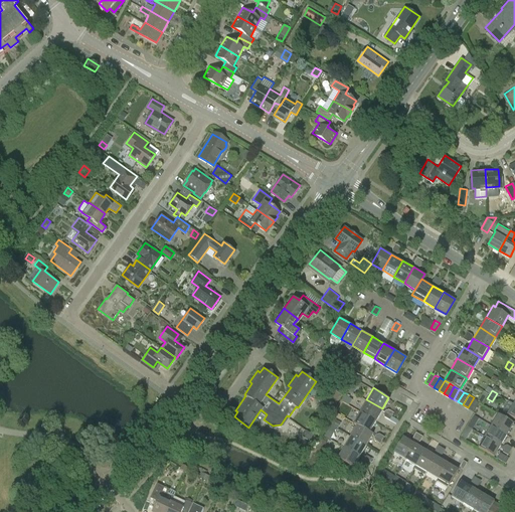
[(468,407),(474,410),(480,401),(474,397),(468,407)]
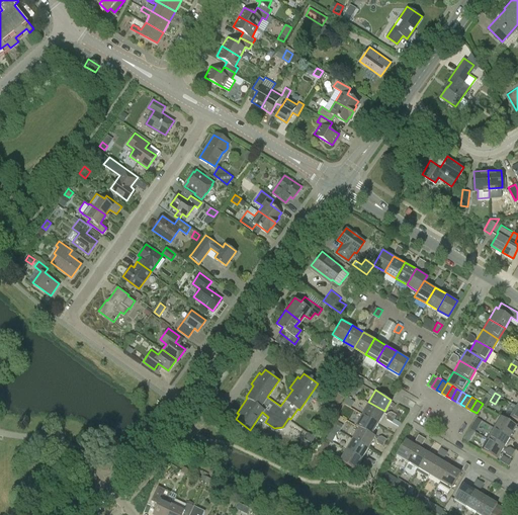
[(362,412),(377,422),(384,411),(368,402),(362,412)]
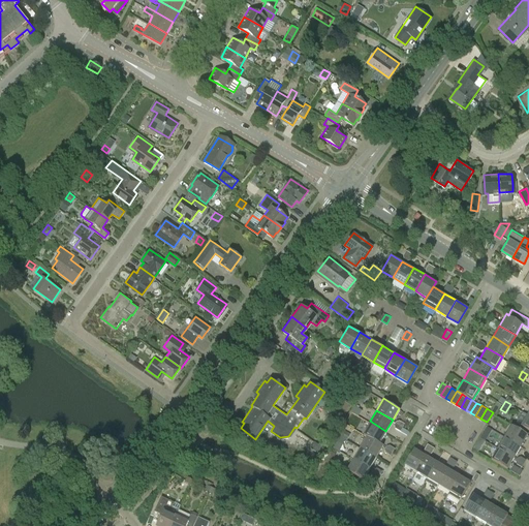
[(385,431),(370,421),(363,432),(366,434),(379,441),(385,431)]
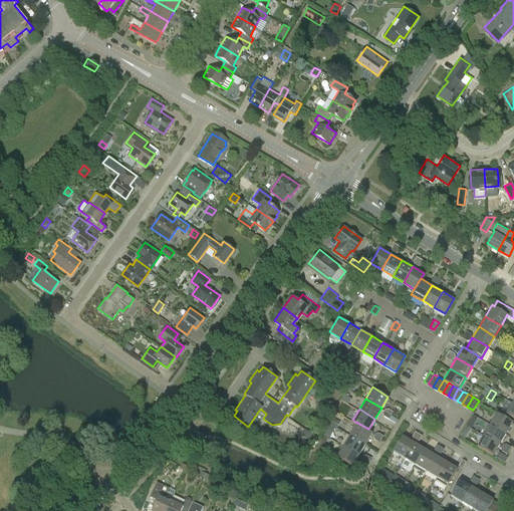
[(490,423),(506,432),(512,421),(496,412),(490,423)]
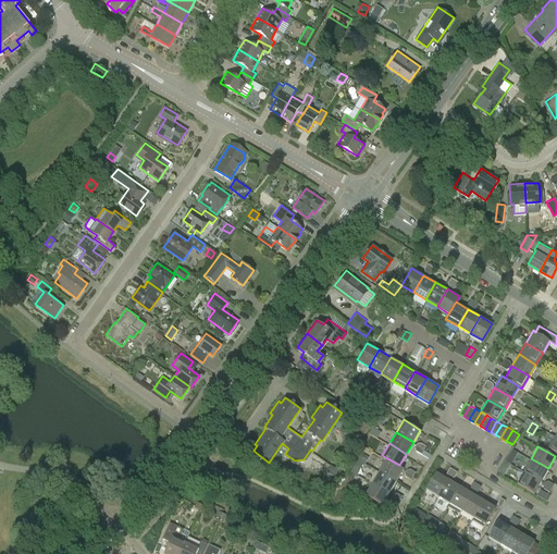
[(358,456),(354,463),(356,465),(358,466),(360,467),(363,460),(362,459),(358,456)]
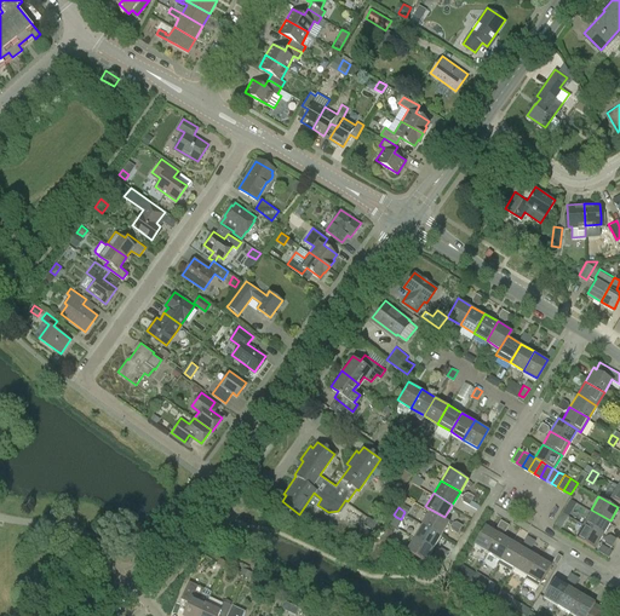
[(422,522),(440,533),(448,519),(445,517),(429,508),(422,522)]
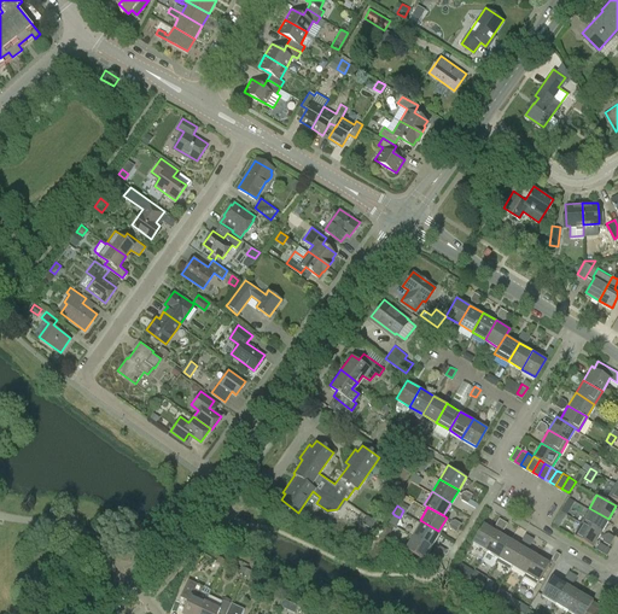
[(582,521),(600,532),(608,519),(589,508),(582,521)]
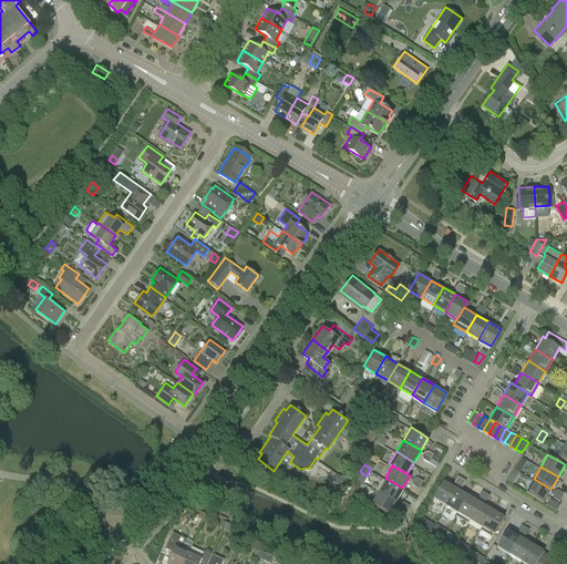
[(343,477),(337,472),(332,479),(339,483),(343,477)]
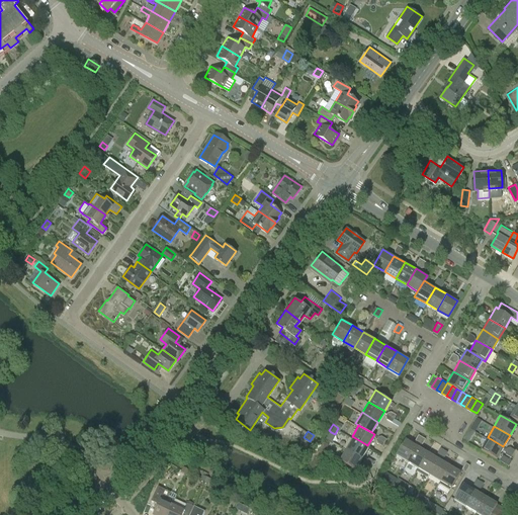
[(345,447),(361,456),(367,445),(352,436),(345,447)]
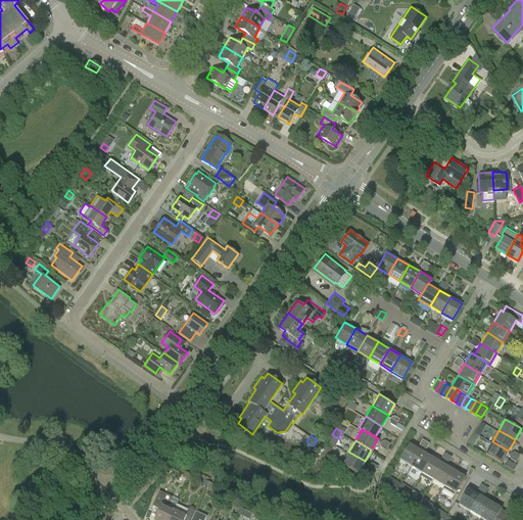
[(411,465),(420,448),(409,441),(399,458),(411,465)]
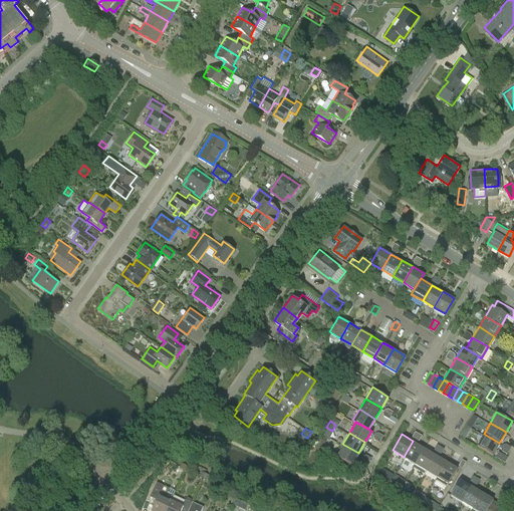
[(499,443),(484,434),(477,445),(493,454),(499,443)]
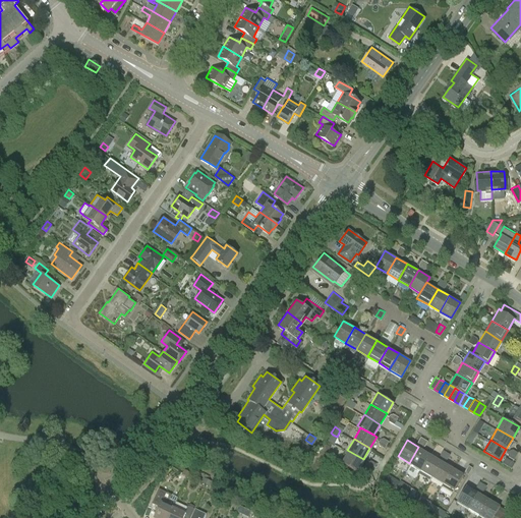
[(420,469),(429,453),(418,447),(409,463),(420,469)]
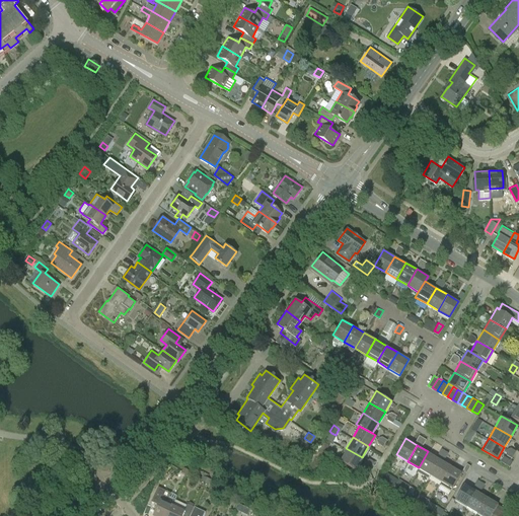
[(362,457),(346,448),(340,459),(355,468),(362,457)]
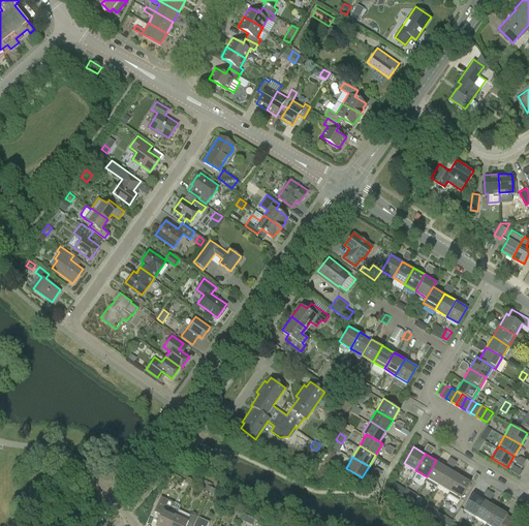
[(438,483),(447,467),(436,460),(427,476),(438,483)]
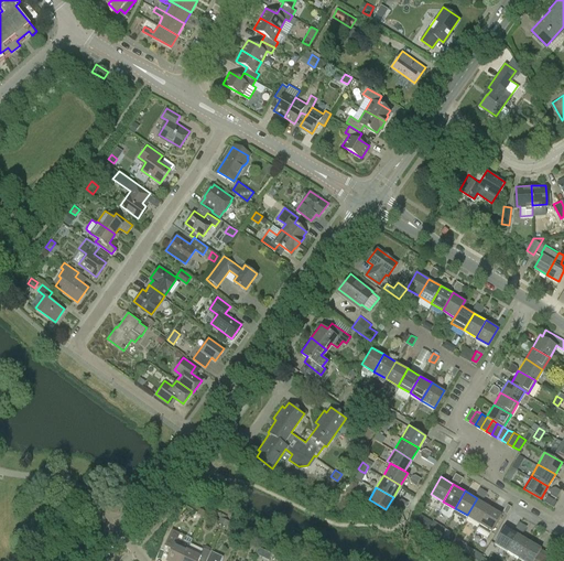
[(479,522),(489,505),(477,498),(467,515),(479,522)]
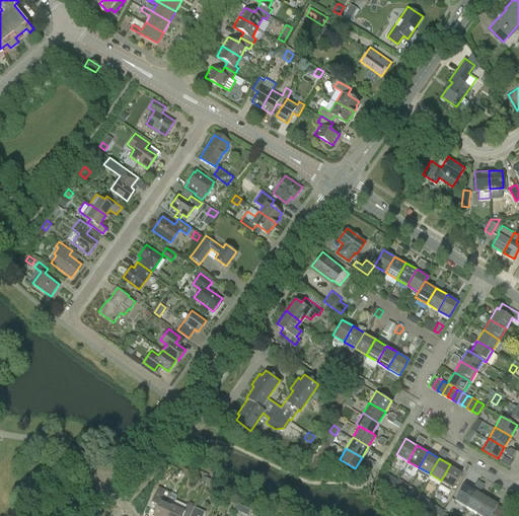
[(437,487),(448,494),(461,471),(450,464),(441,481),(437,487)]
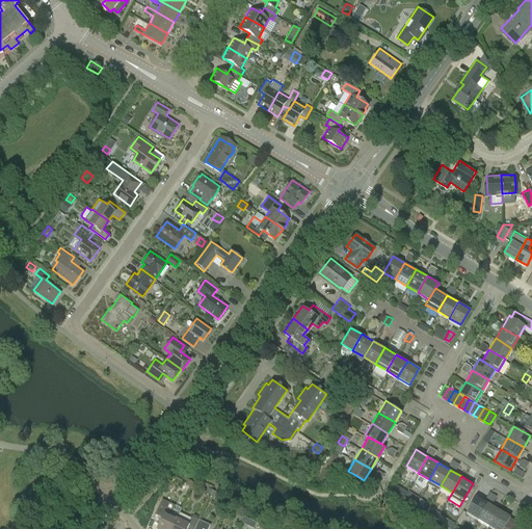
[(407,491),(401,487),(400,490),(398,495),(403,498),(407,491)]
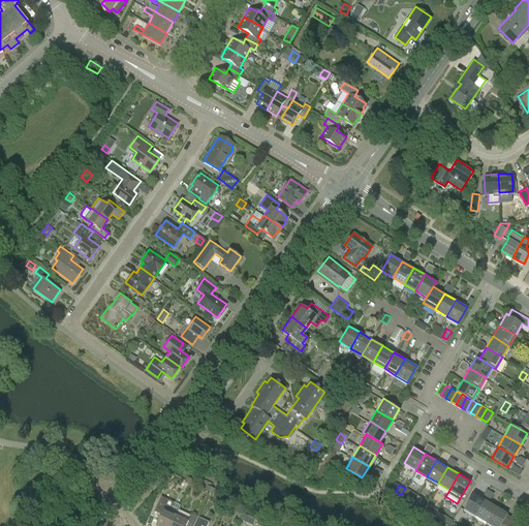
[(416,493),(412,491),(407,488),(403,494),(408,497),(412,500),(413,499),(416,493)]
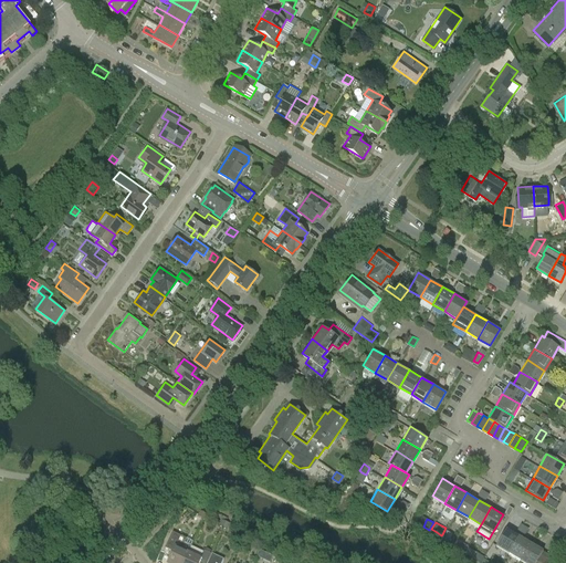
[(507,551),(517,534),(505,527),(495,543),(507,551)]
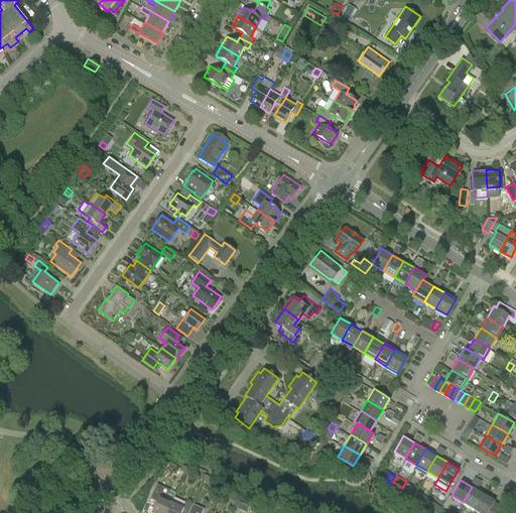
[(174,495),(176,492),(169,489),(157,483),(150,497),(157,501),(152,512),(153,512),(165,512),(174,495)]
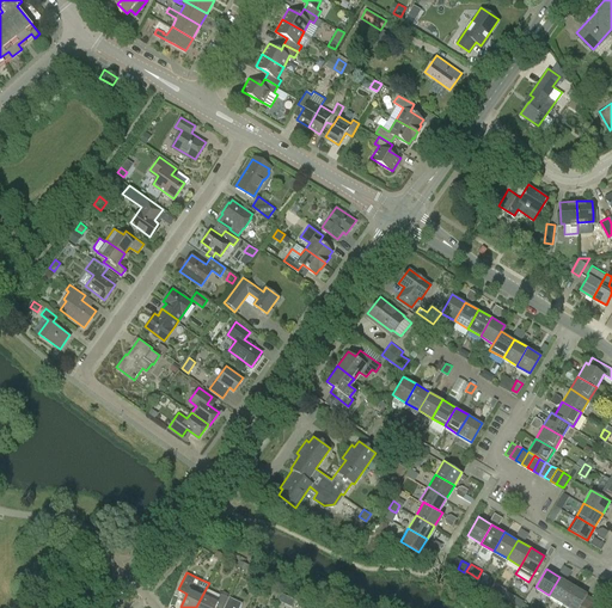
[(484,584),(488,577),(482,573),(477,579),(484,584)]
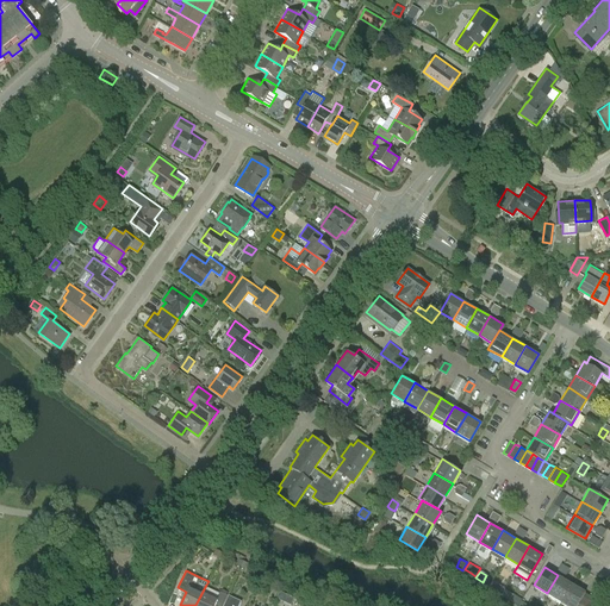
[(560,600),(571,582),(558,575),(547,593),(560,600)]
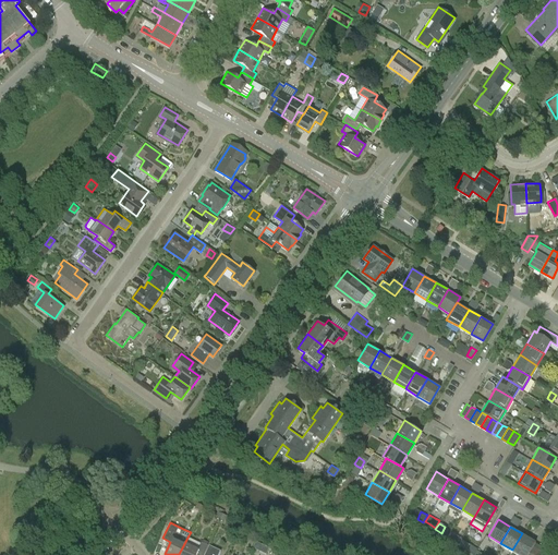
[(456,534),(450,531),(447,537),(452,540),(456,534)]
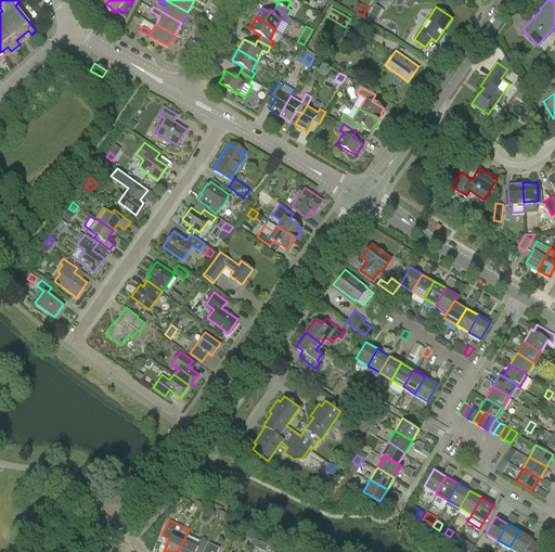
[(533,551),(539,542),(531,538),(519,530),(510,547),(517,551),(533,551)]
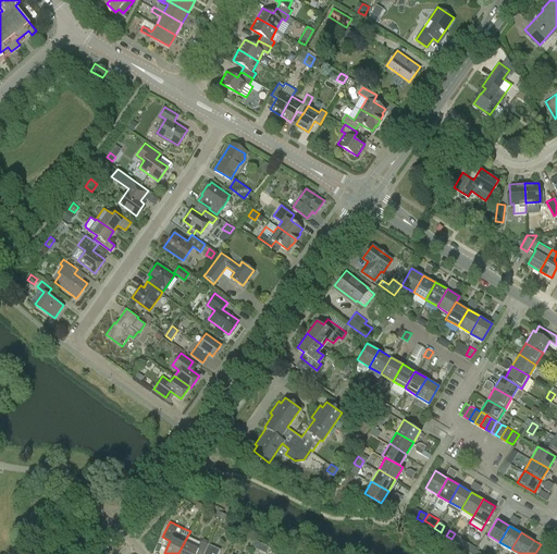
[(198,553),(201,553),(208,543),(201,540),(200,540),(188,534),(178,553),(194,553),(196,552),(198,553)]
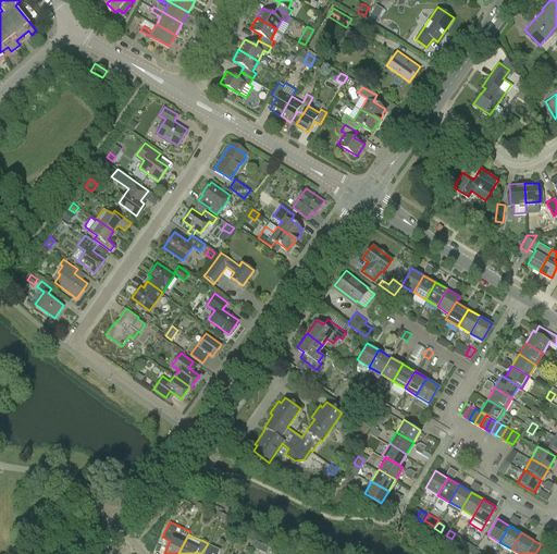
[(461,537),(458,542),(466,548),(469,542),(461,537)]
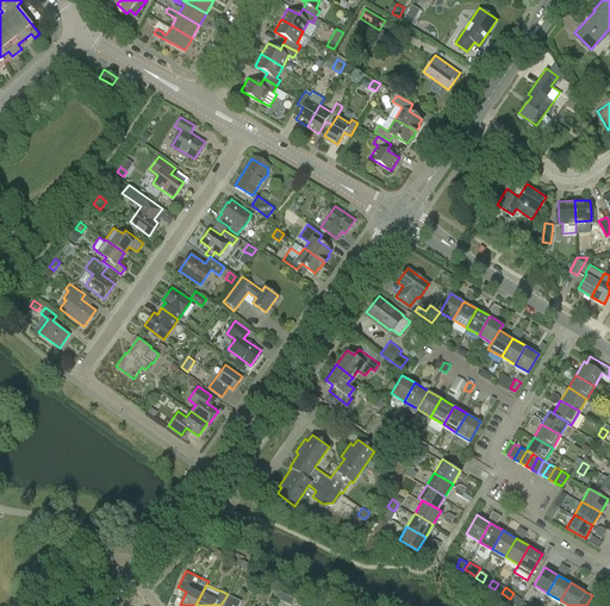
[(229,593),(222,605),(238,605),(242,599),(229,593)]
